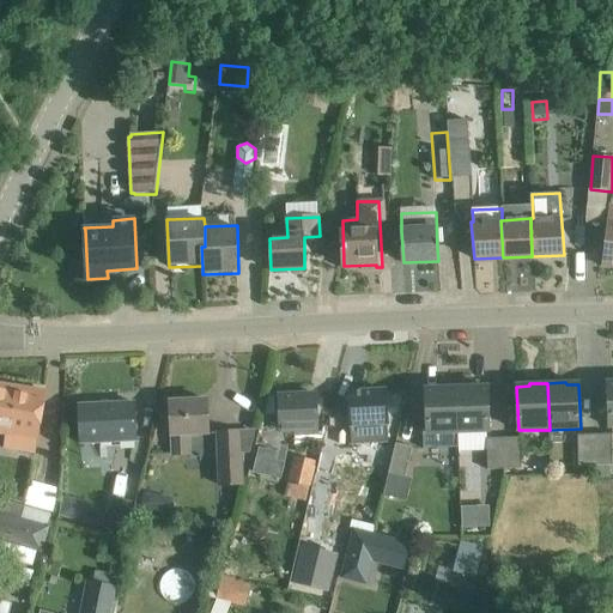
[(42,417),(46,392),(0,384),(0,435),(6,436),(4,449),(36,455),(42,417)]
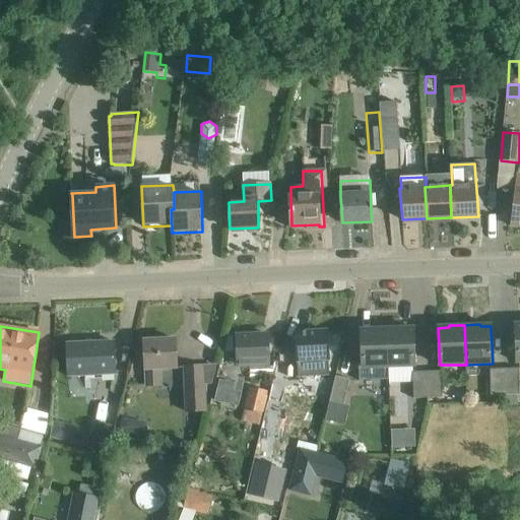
[(389,379),(389,367),(387,327),(372,328),(372,330),(361,330),(362,364),(359,364),(360,380),(389,379)]
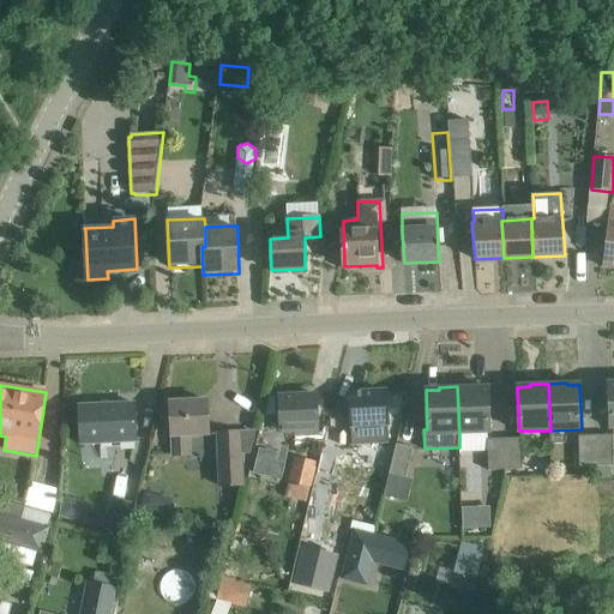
[(457,386),(459,433),(491,432),(488,389),(475,389),(475,386),(457,386)]
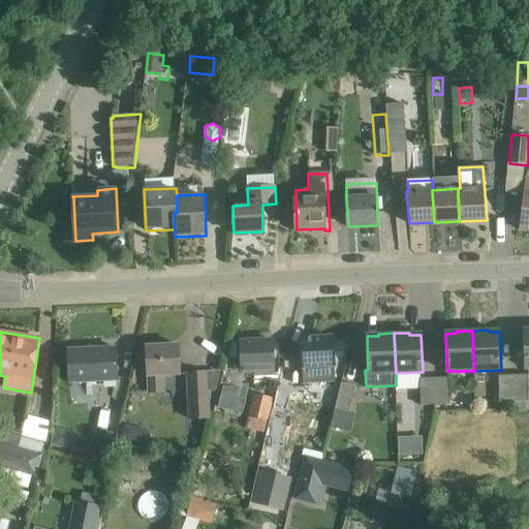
[(333,337),(301,339),(303,366),(308,366),(309,381),(325,381),(324,366),(335,366),(333,337)]
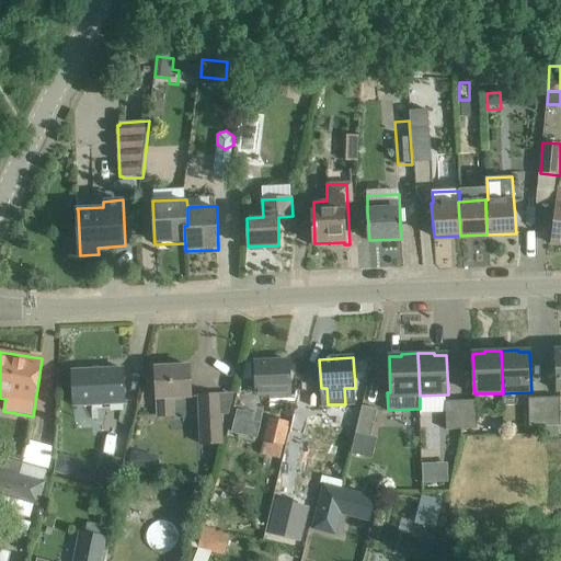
[(258,392),(271,391),(271,398),(290,397),(289,362),(255,363),(258,392)]
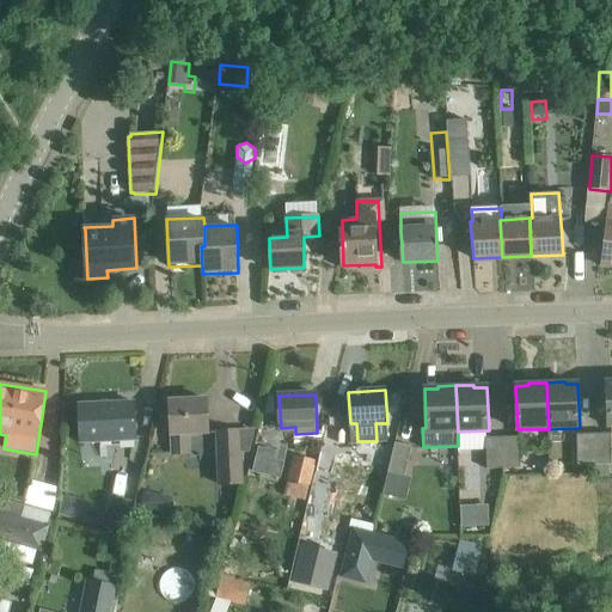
[(170,401),(171,424),(172,456),(191,454),(191,435),(208,434),(207,399),(170,401)]
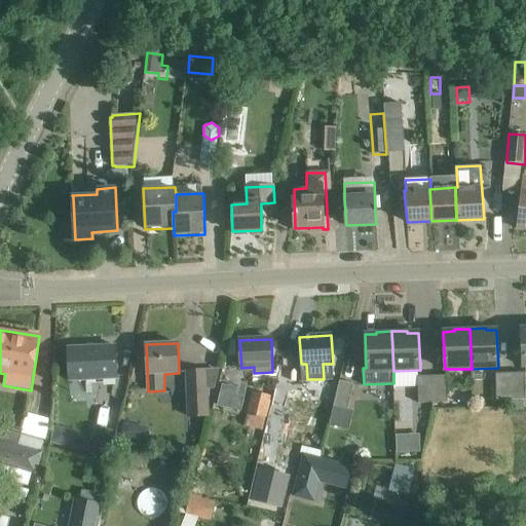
[(68,348),(69,369),(70,380),(117,378),(116,346),(68,348)]
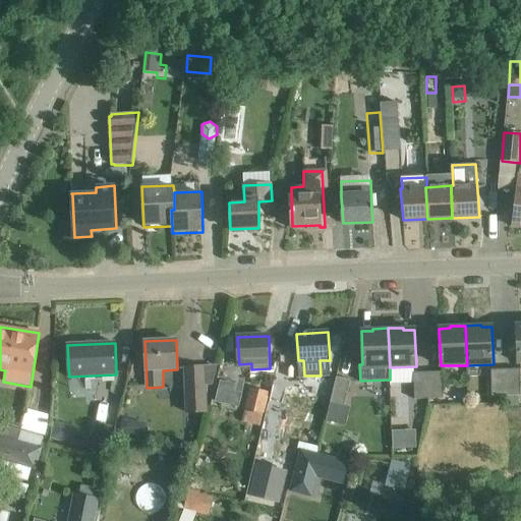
[(213,385),(217,366),(185,368),(187,414),(207,413),(206,385),(213,385)]
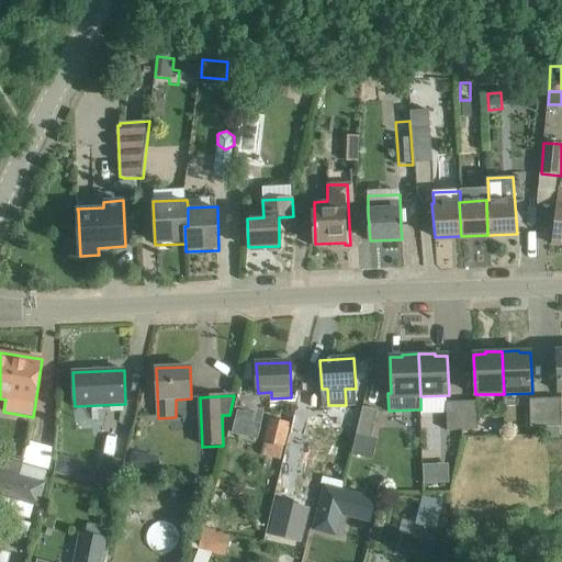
[(546,427),(546,398),(530,400),(530,428),(546,427)]
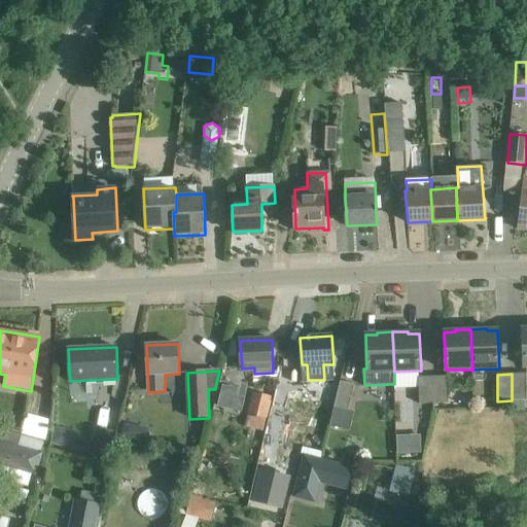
[(526,374),(512,374),(512,400),(526,400),(526,374)]
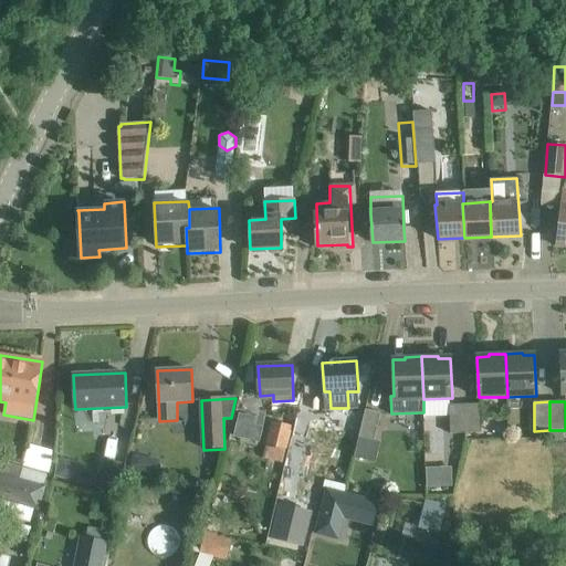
[(465,433),(465,405),(450,405),(450,433),(465,433)]
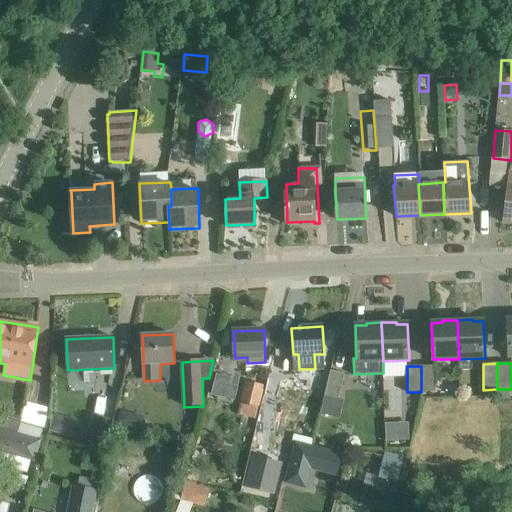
[(435,366),(421,366),(421,392),(436,391),(435,366)]
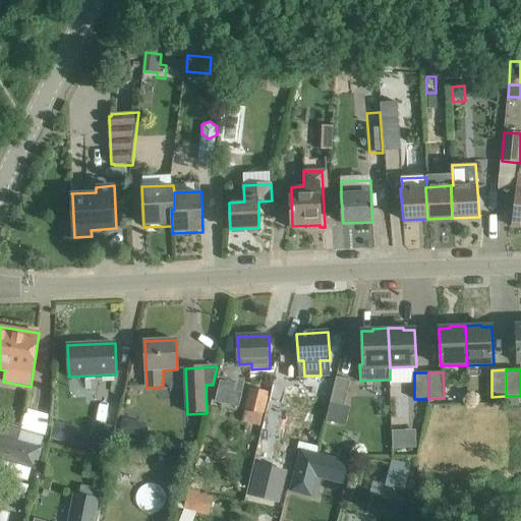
[(350,381),(337,378),(331,402),(344,406),(350,381)]
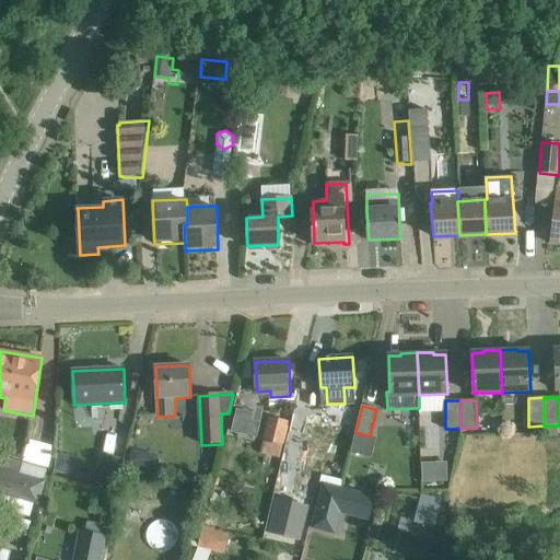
[(289,421),(270,416),(260,453),(280,458),(289,421)]
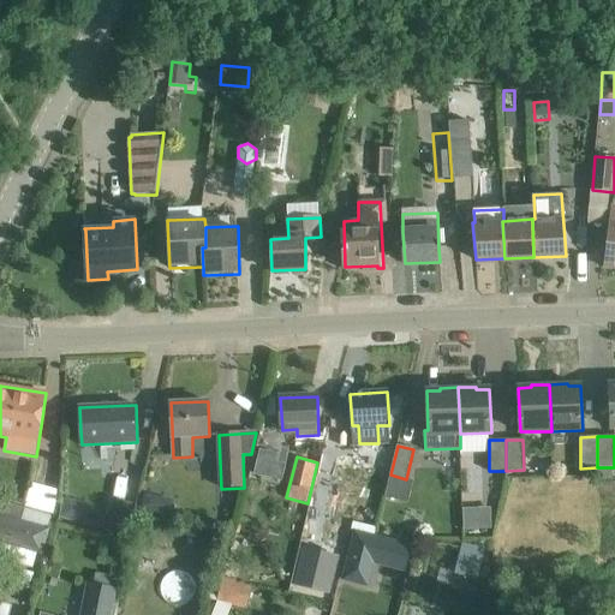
[(27,507),(55,514),(60,490),(31,483),(27,507)]
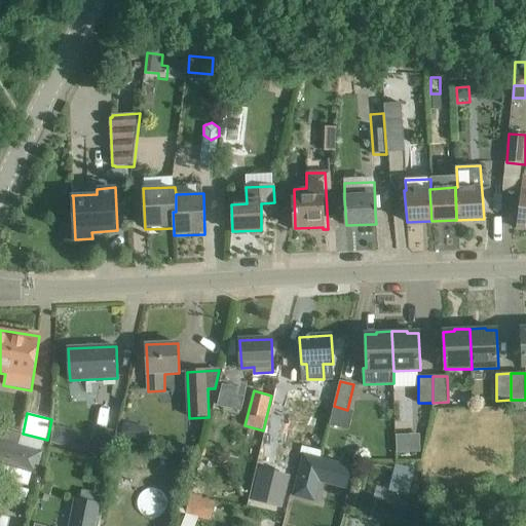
[(0,440),(0,463),(36,475),(42,452),(19,446),(22,435),(5,430),(2,441),(0,440)]
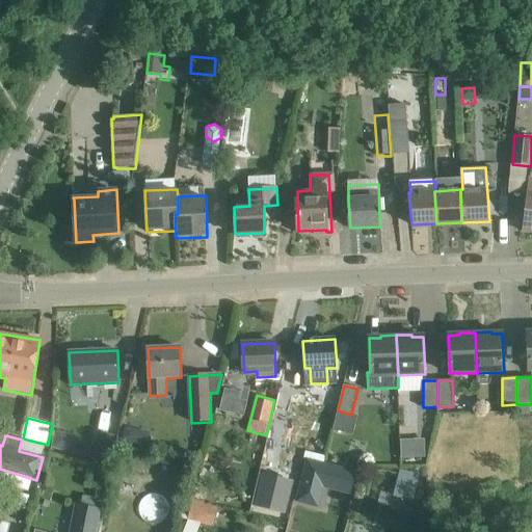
[(308,460),(297,501),(318,506),(323,486),(351,494),(356,473),(308,460)]
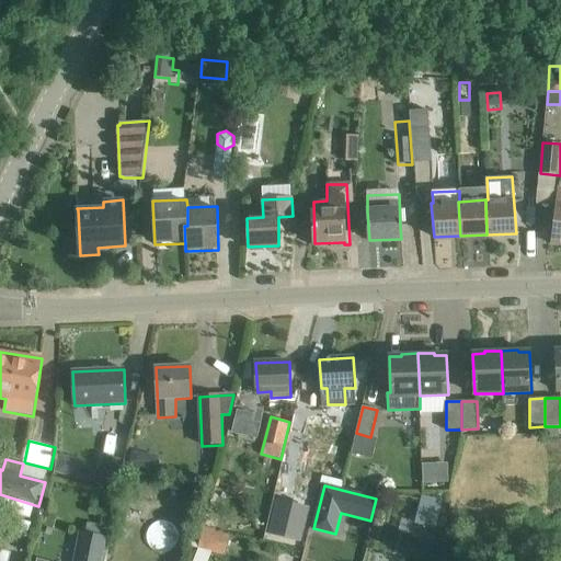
[(299,541),(308,507),(277,500),(270,534),(299,541)]
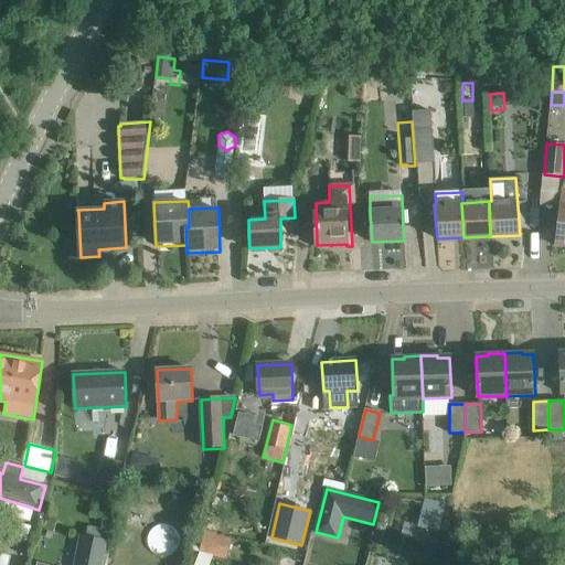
[(231,537),(205,531),(201,553),(226,558),(231,537)]
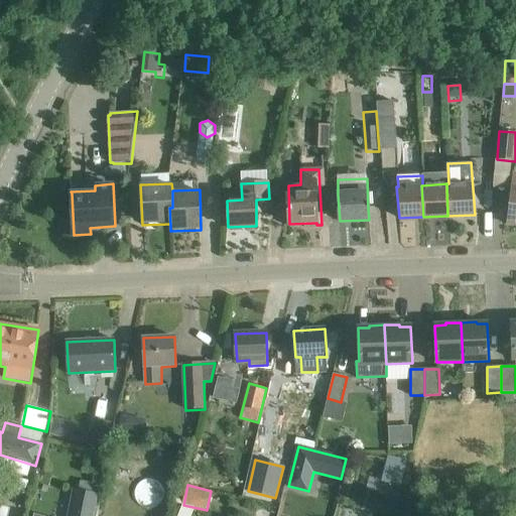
[(93,515),(98,494),(74,489),(67,515),(93,515)]
